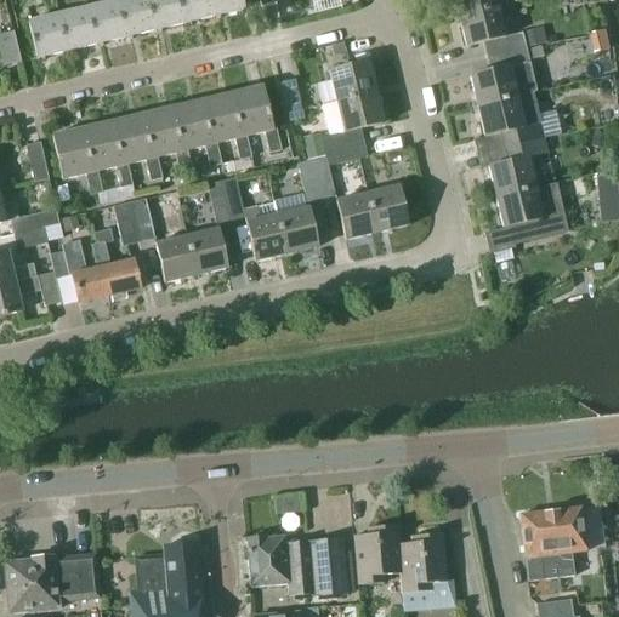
[(89,4),(97,41),(126,34),(119,0),(103,0),(89,4)]
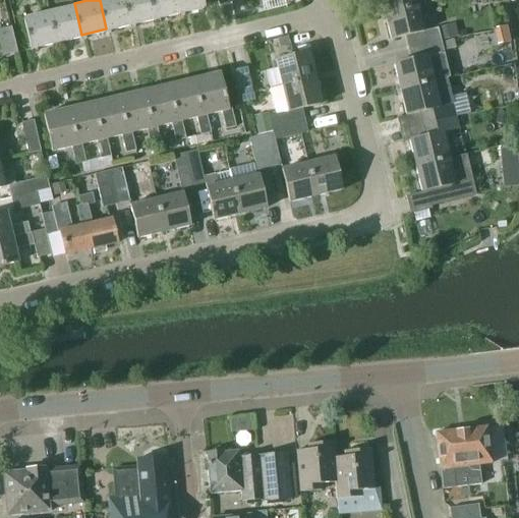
[(100,0),(106,29),(131,22),(125,0),(100,0)]
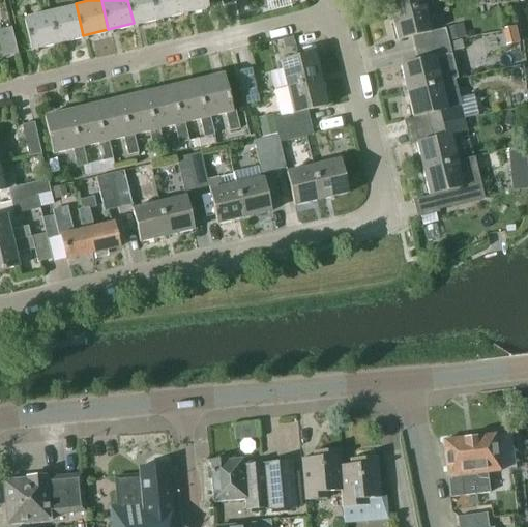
[(127,0),(134,23),(158,17),(154,0),(127,0)]
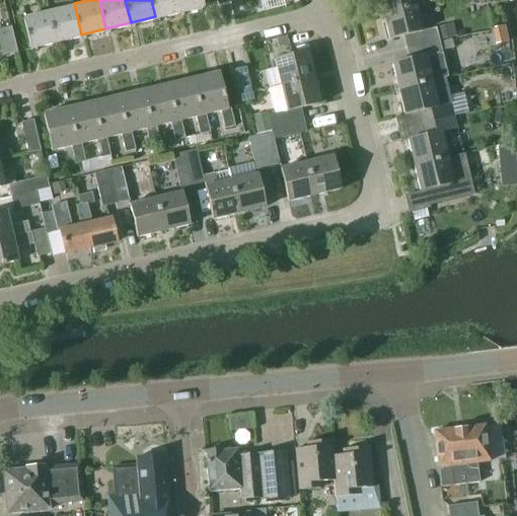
[(179,11),(176,0),(151,0),(155,16),(179,11)]
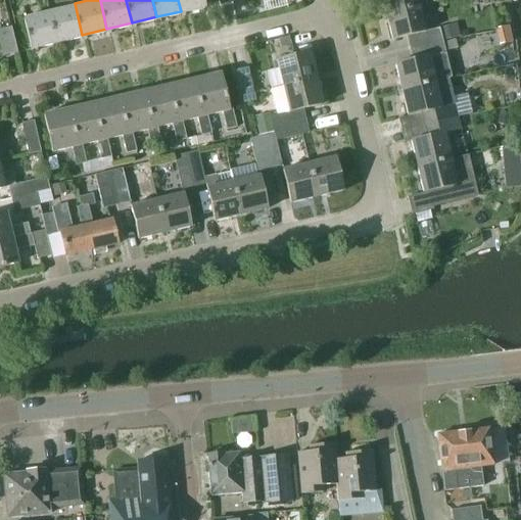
[(178,0),(181,11),(206,5),(204,0),(178,0)]
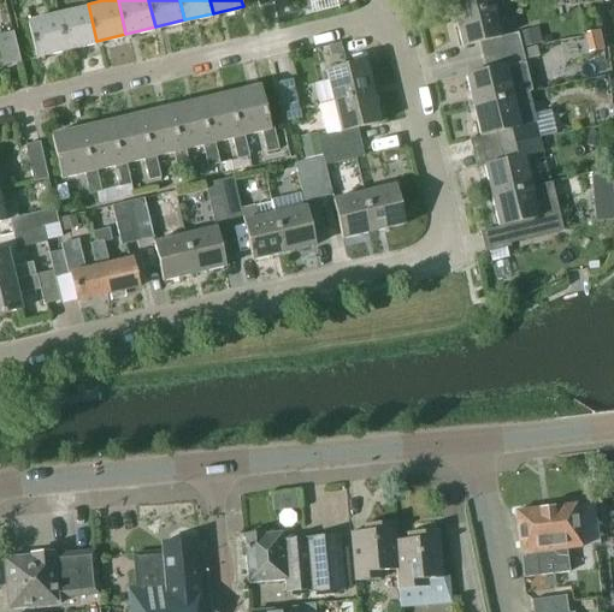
[(454,0),(456,11),(495,3),(495,0),(454,0)]
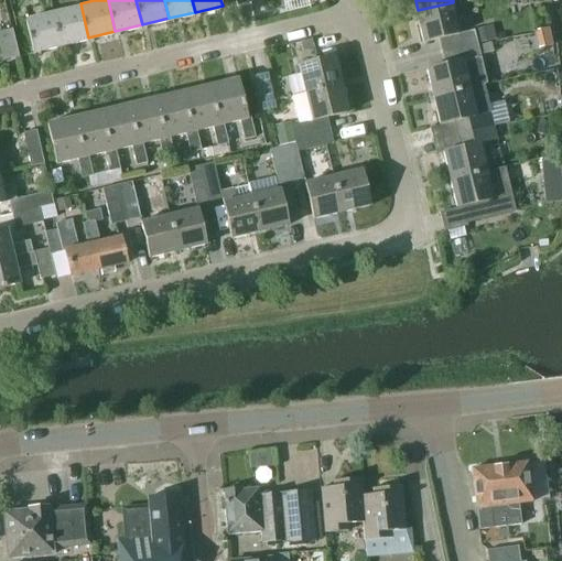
[(441,35),(443,47),(479,39),(476,27),(460,30),(453,2),(418,10),(425,39),(441,35)]
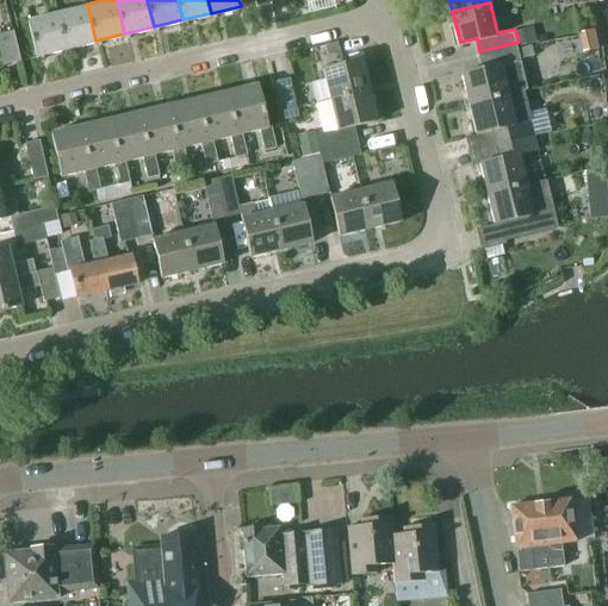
[(67,47),(95,41),(87,4),(57,11),(67,47)]
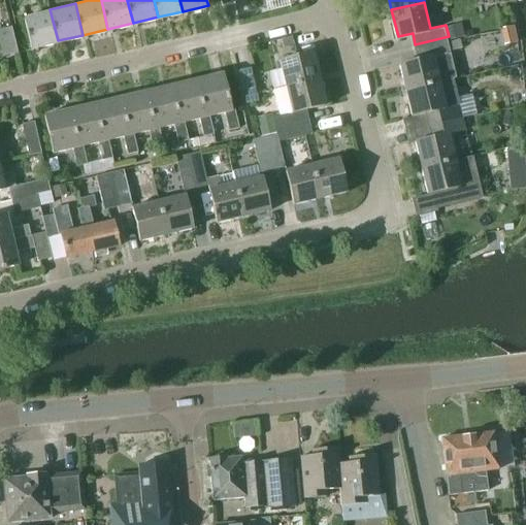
[(32,46),(58,40),(50,9),(25,14),(32,46)]
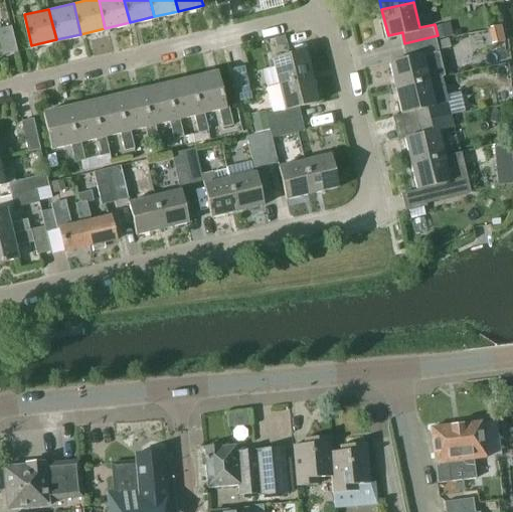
[(451,21),(437,25),(440,36),(454,33),(451,21)]
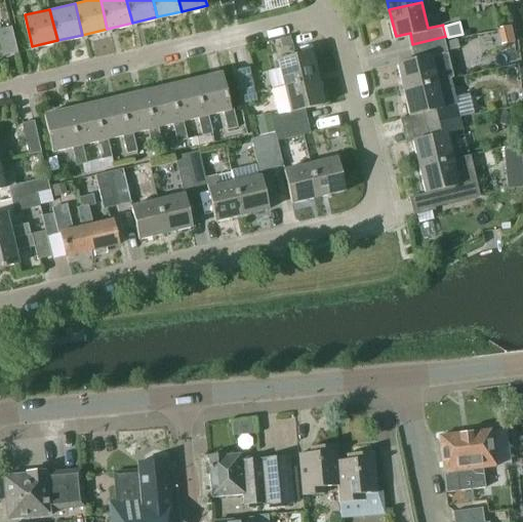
[(18,50),(12,25),(0,27),(0,40),(3,54),(18,50)]
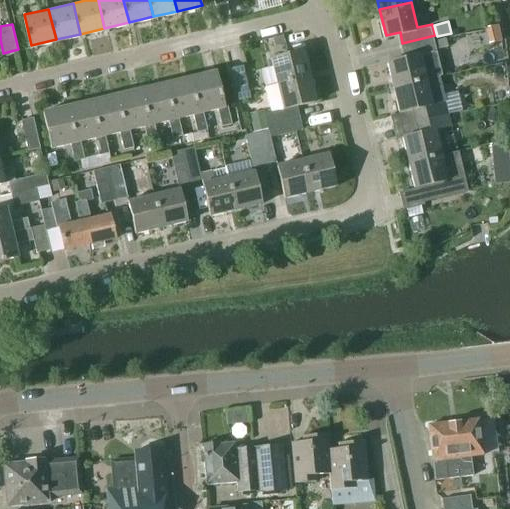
[(388,59),(394,85),(427,76),(424,66),(433,63),(430,49),(437,48),(435,35),(402,43),(405,55),(388,59)]
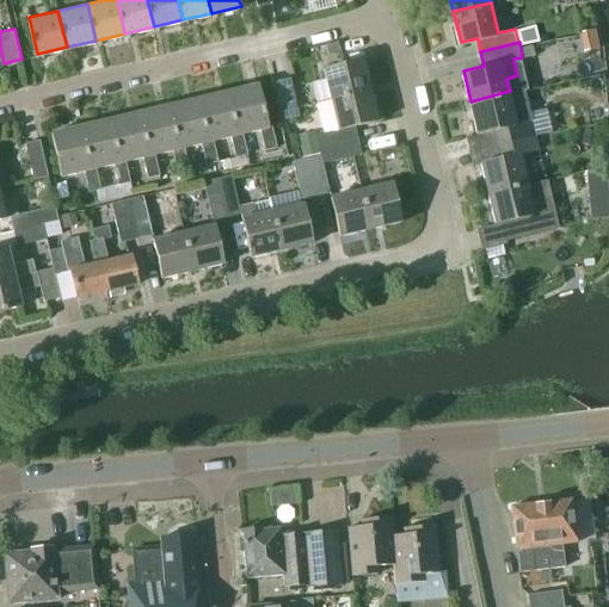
[(325,67),(332,97),(370,87),(363,59),(325,67)]
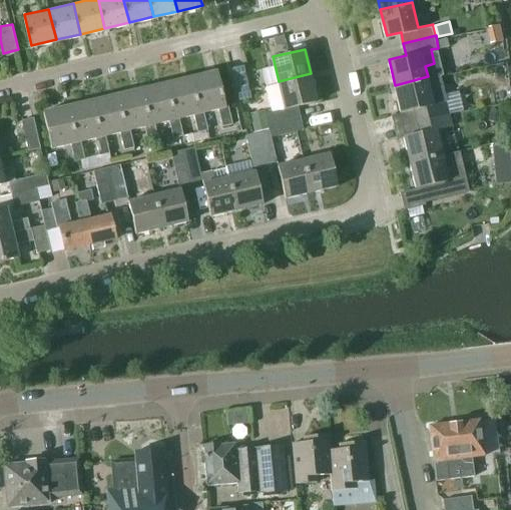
[(251,95),(244,63),(231,66),(239,98),(251,95)]
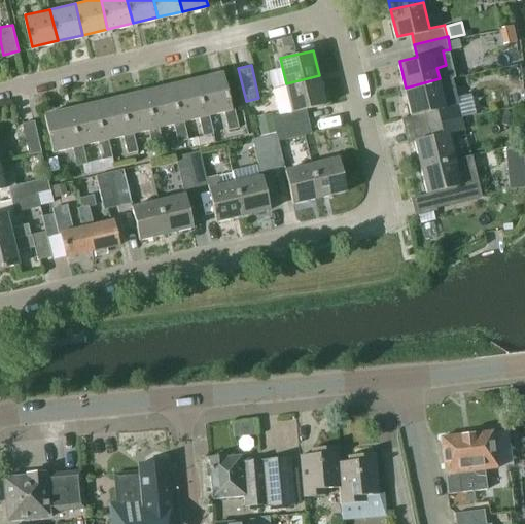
[(205,112),(209,111),(224,108),(230,127),(240,124),(236,104),(231,105),(222,70),(197,76),(205,112)]
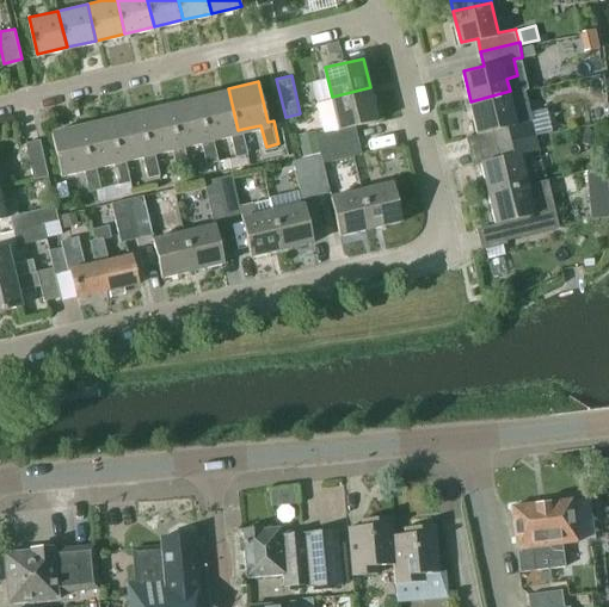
[(377,119),(370,87),(332,97),(339,127),(317,132),(320,147),(358,137),(356,124),(377,119)]
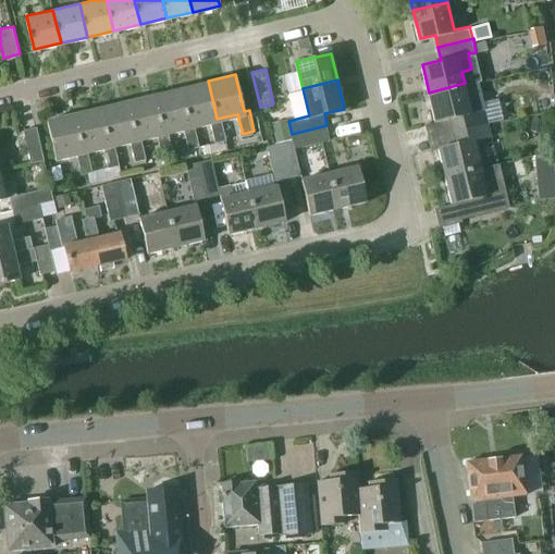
[(489,120),(485,108),(479,79),(465,83),(429,93),(436,120),(451,117),(454,128),(489,120)]
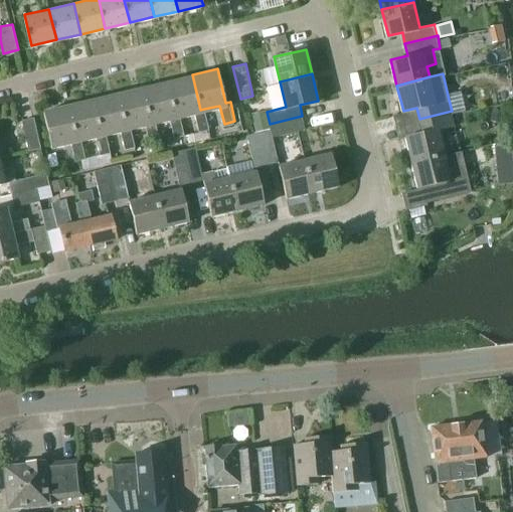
[(209,128),(204,109),(200,110),(192,74),(167,80),(175,117),(180,115),(194,112),(199,131),(209,128)]
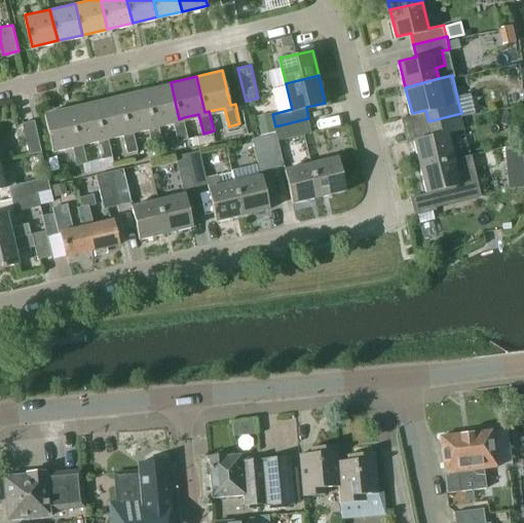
[(188,137),(184,117),(179,119),(171,82),(146,88),(154,124),(159,123),(173,120),(177,140),(188,137)]
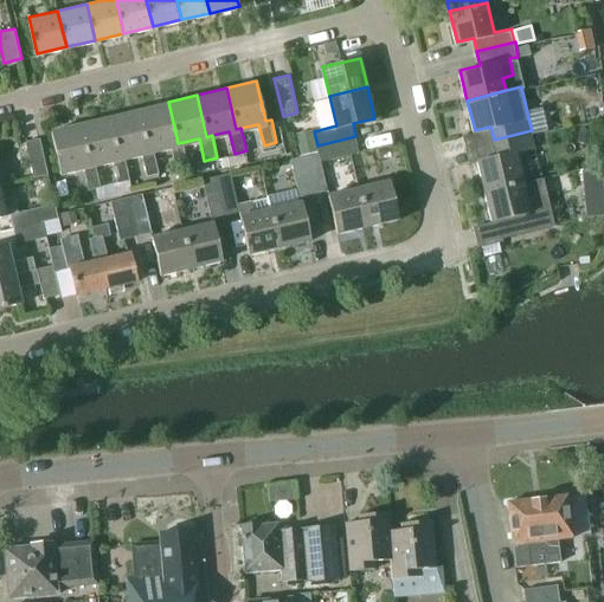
[(188,163),(184,142),(178,143),(168,102),(139,109),(149,150),(154,149),(172,146),(177,166),(188,163)]
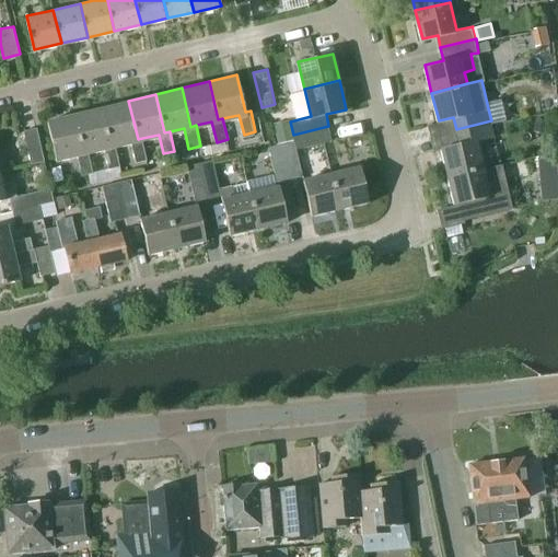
[(128,101),(102,107),(111,146),(116,144),(131,140),(137,160),(147,158),(142,138),(138,139),(128,101)]
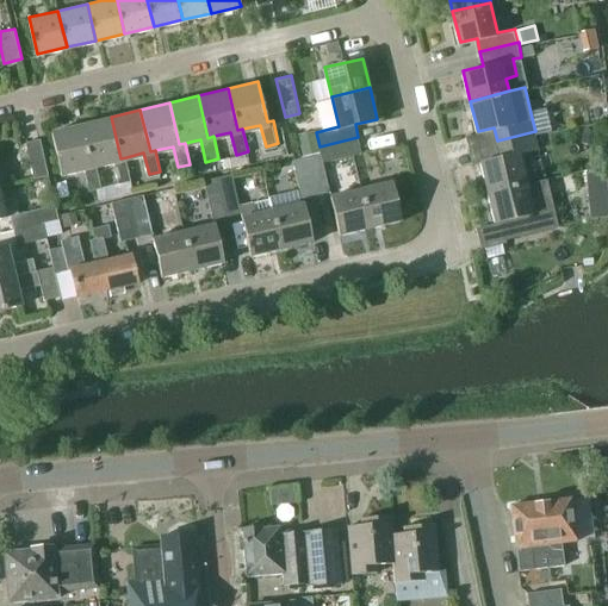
[(111,117),(82,124),(92,166),(98,164),(113,161),(119,181),(131,177),(126,157),(121,158),(111,117)]
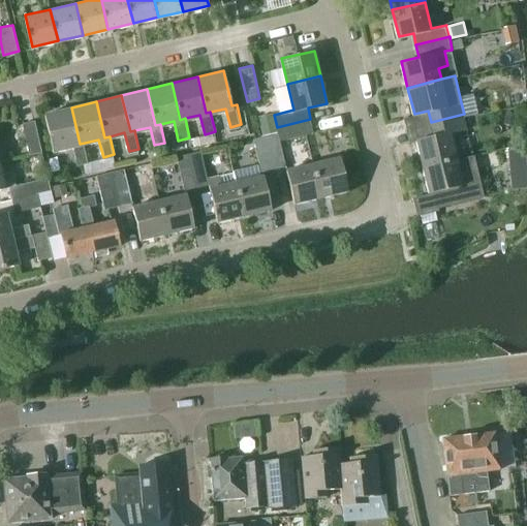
[(89,160),(85,143),(80,144),(71,107),(45,114),(54,150),(72,146),(76,163),(89,160)]
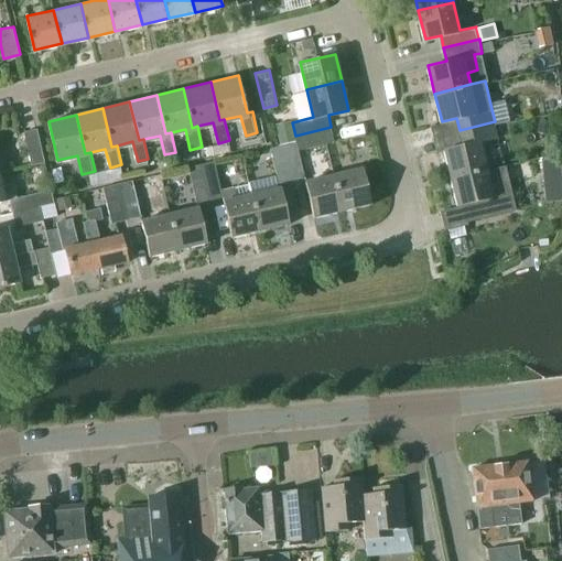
[(550,132),(552,119),(540,117),(538,130),(550,132)]
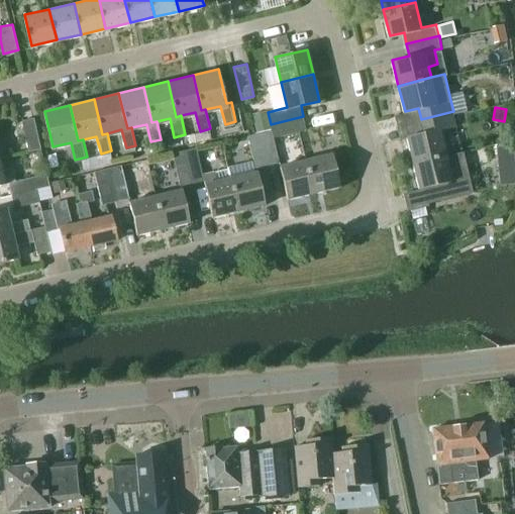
[(453,111),(421,119),(424,131),(408,135),(414,161),(445,153),(439,128),(456,124),(453,111)]
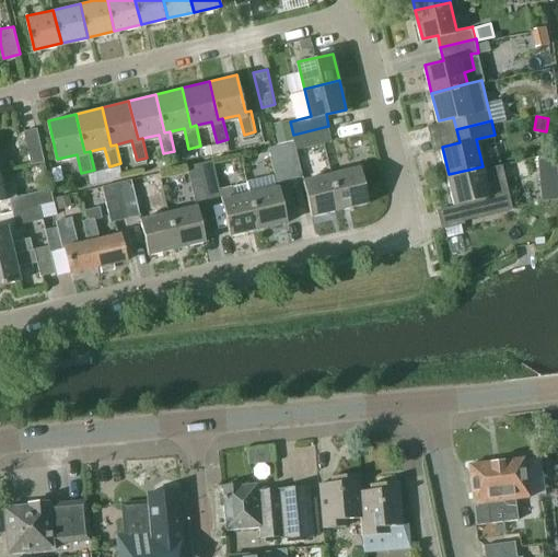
[(289,123),(275,126),(278,142),(281,141),(293,138),(289,123)]
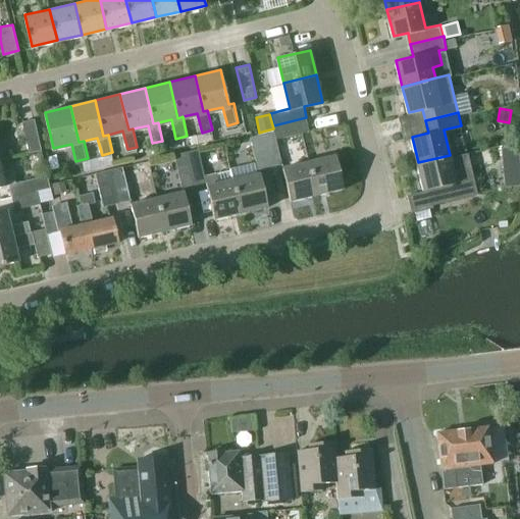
[(41,149),(34,117),(21,120),(29,152),(41,149)]
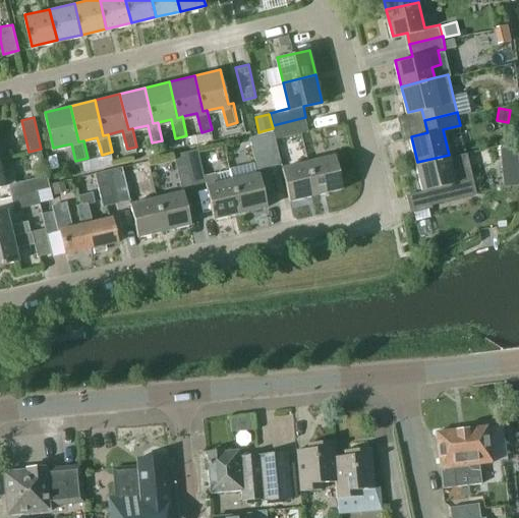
[(308,129),(305,117),(273,125),(274,129),(276,137),(308,129)]
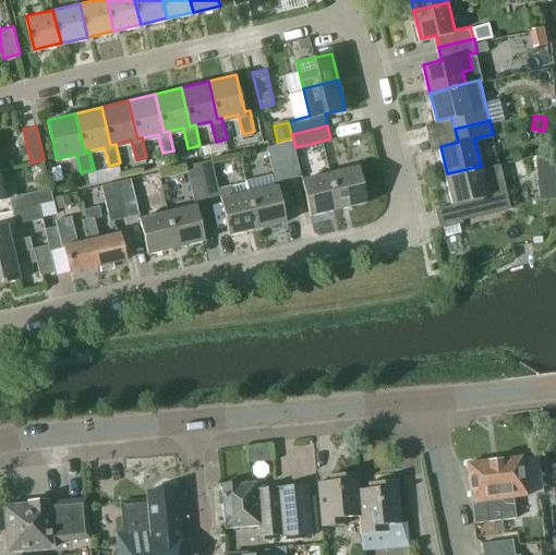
[(280,141),(289,177),(302,173),(295,147),(293,139),(280,141)]
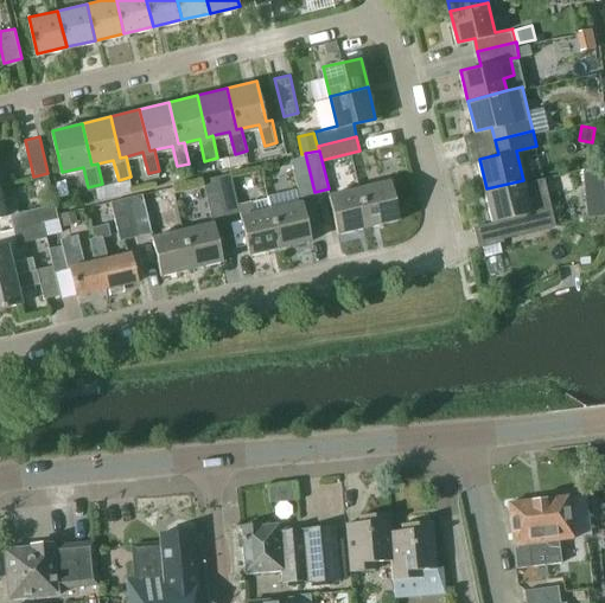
[(314,192),(305,153),(301,154),(291,156),(300,196),(314,192)]
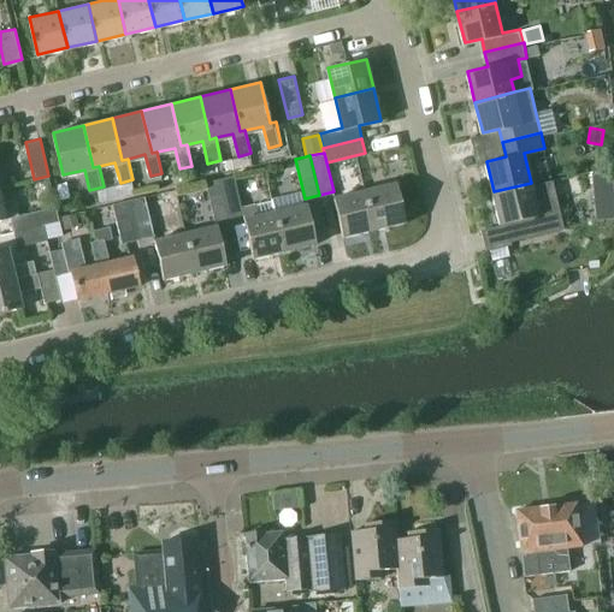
[(613,168),(591,173),(596,191),(613,188),(613,168)]
